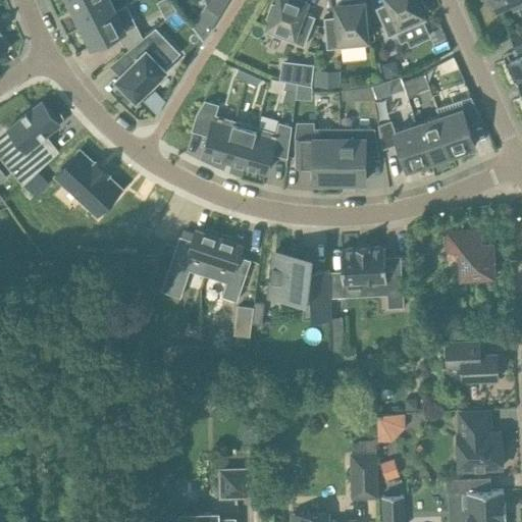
[(110,0),(88,0),(73,8),(83,27),(115,9),(110,0)]
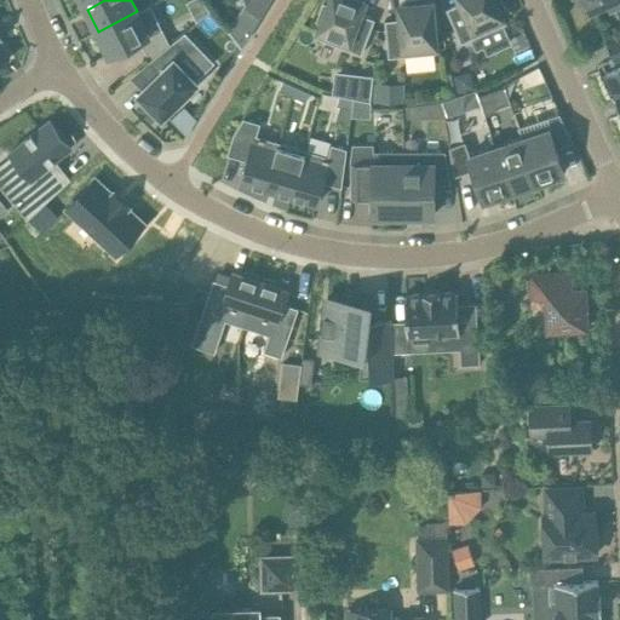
[(245,0),(247,5),(246,7),(259,16),(269,0),(245,0)]
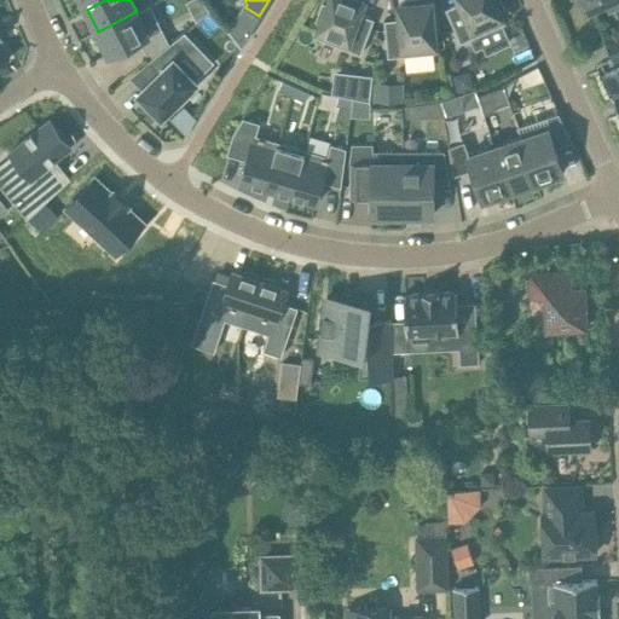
[(316,36),(362,53),(375,18),(360,13),(364,0),(329,0),(328,5),(323,4),(317,19),(322,22),(316,36)]
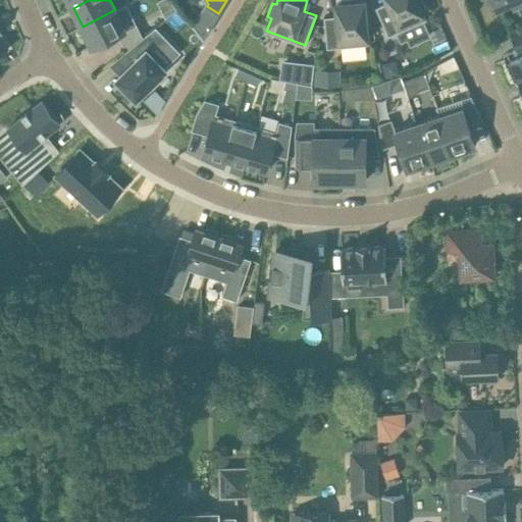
[(327,48),(368,44),(364,0),(358,1),(357,0),(343,0),(344,2),(336,3),(337,15),(324,16),(327,48)]
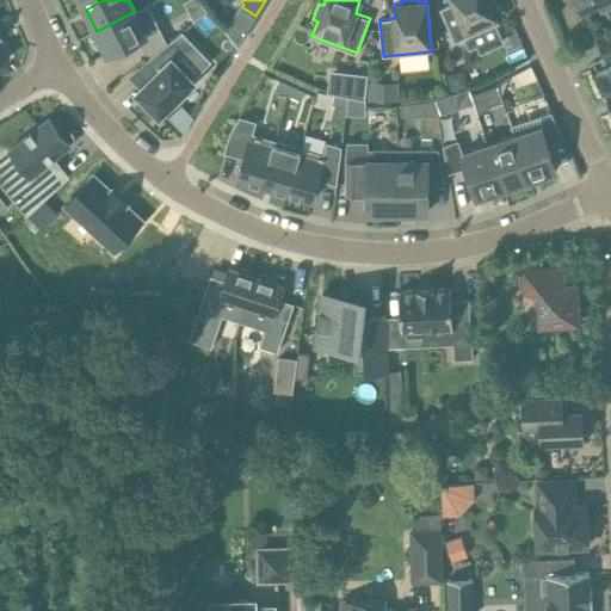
[(452,0),(454,2),(440,8),(455,42),(499,22),(493,7),(497,6),(493,0),(452,0)]
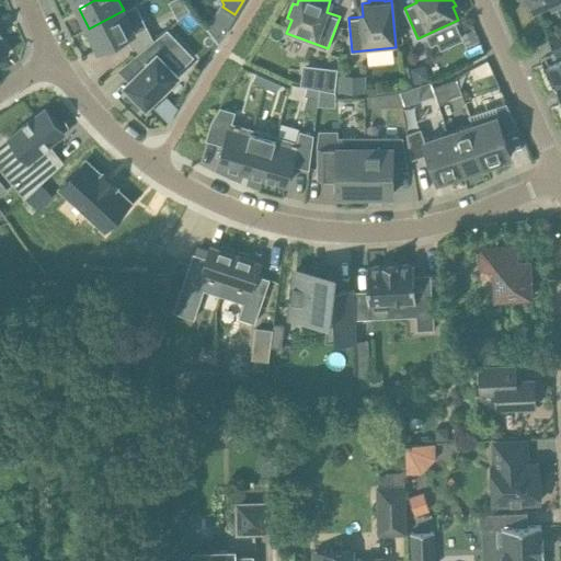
[(560,0),(526,0),(533,13),(549,6),(551,10),(560,4),(560,0)]
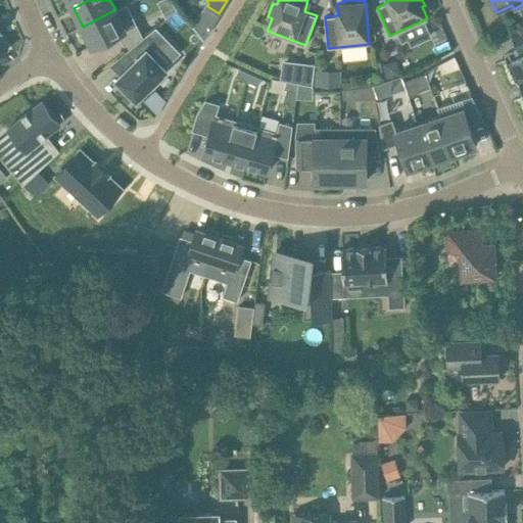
[(83,27),(93,46),(137,24),(127,4),(115,9),(83,27)]
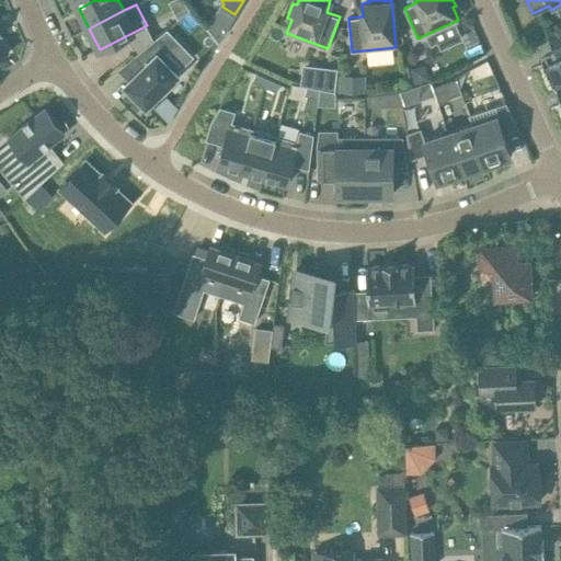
[(0,56),(10,53),(1,33),(3,33),(0,25),(0,56)]
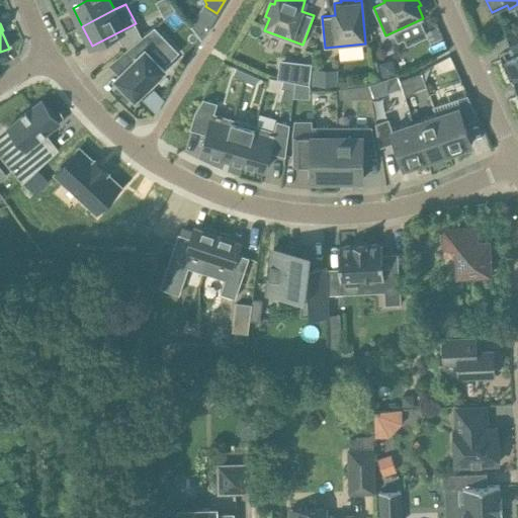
[(517,26),(506,32),(515,51),(517,49),(517,26)]
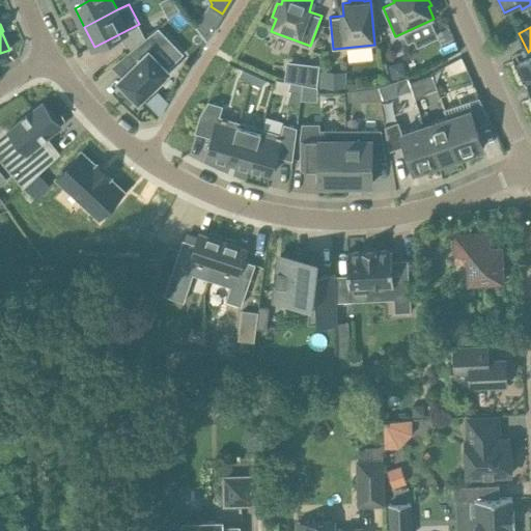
[(123,84),(120,87),(132,98),(134,94),(139,100),(168,70),(167,68),(171,64),(155,47),(159,43),(149,34),(129,51),(138,61),(119,79),(123,84)]
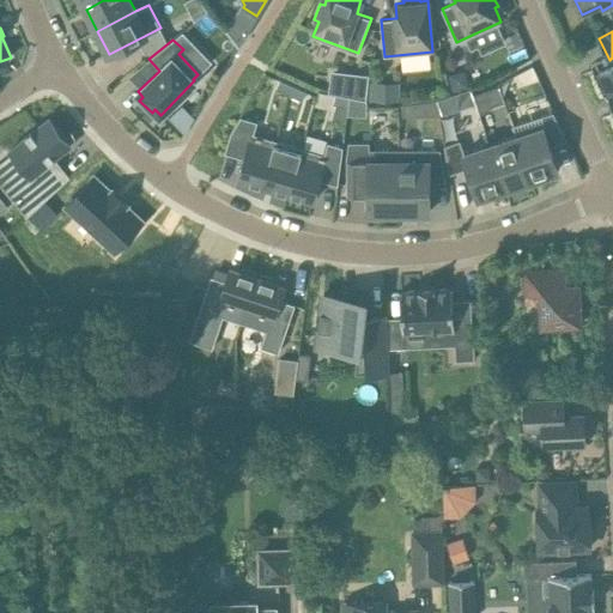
[(612,66),(600,73),(611,95),(608,96),(612,105),(612,66)]
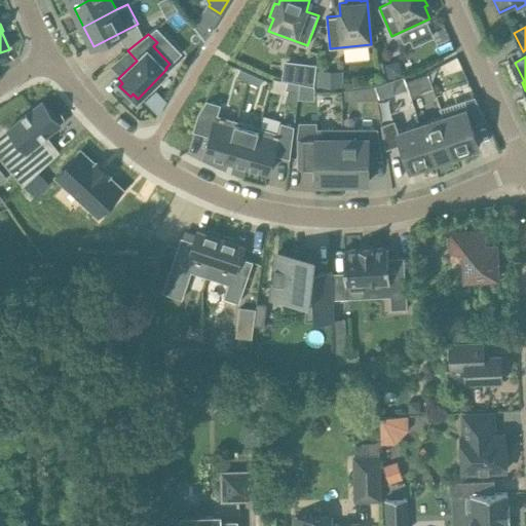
[(285,61),(283,79),(287,80),(298,82),(299,82),(313,85),(316,64),(285,61)]
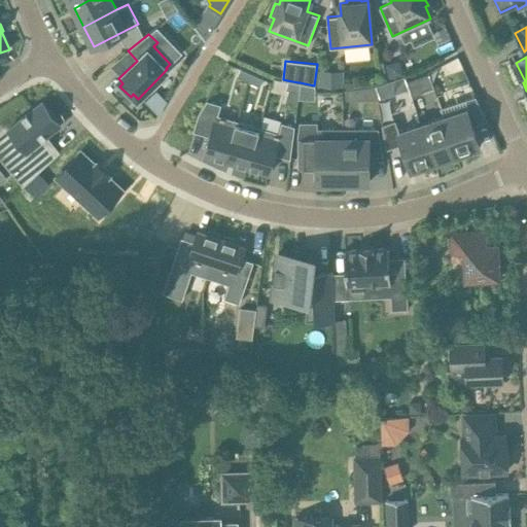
[(241,68),(238,75),(249,80),(252,73),(241,68)]
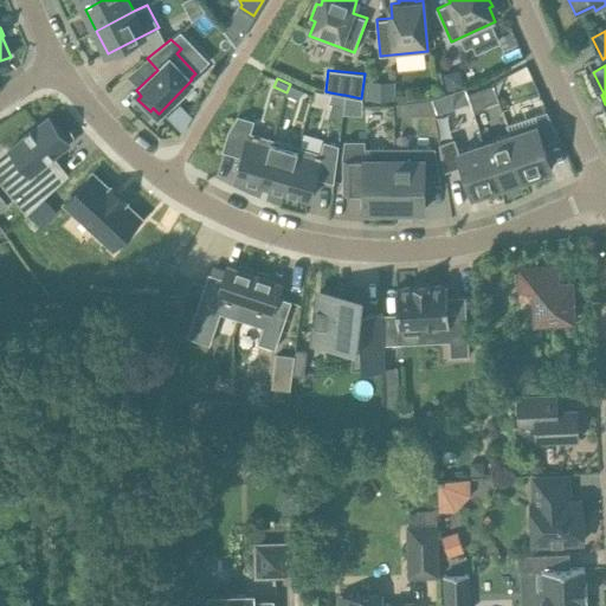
[(395,101),(395,82),(365,81),(363,101),(395,101)]
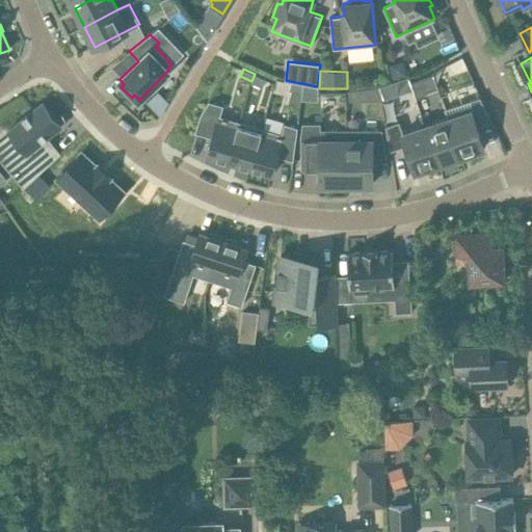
[(255,74),(251,81),(262,86),(266,79),(255,74)]
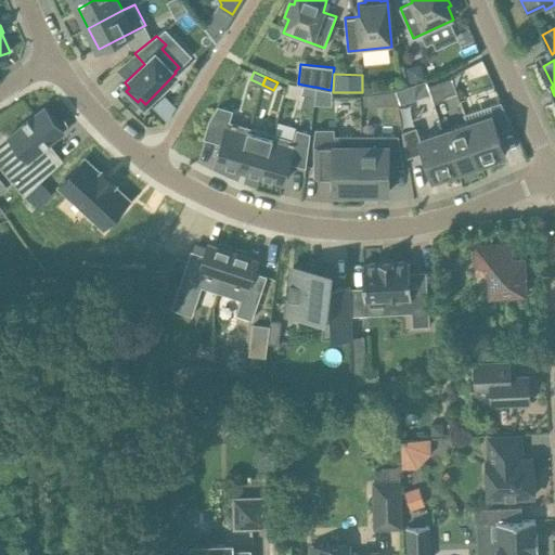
[(439,80),(428,84),(434,101),(444,98),(443,93),(439,80)]
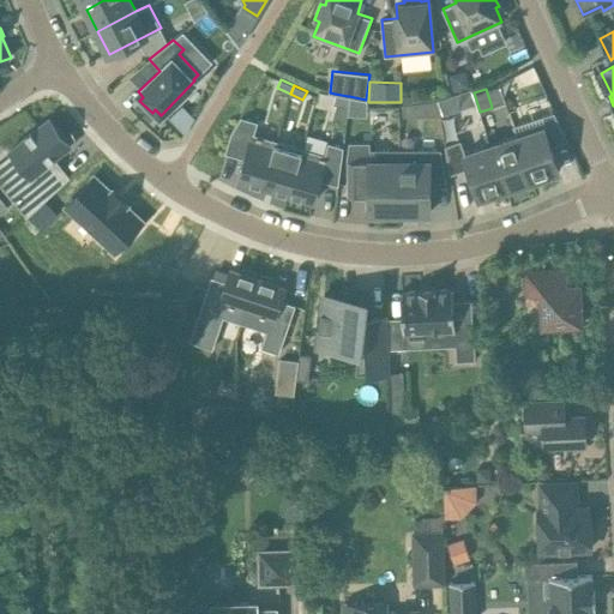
[(335,103),(332,115),(344,118),(348,96),(335,94),(333,103),(335,103)]
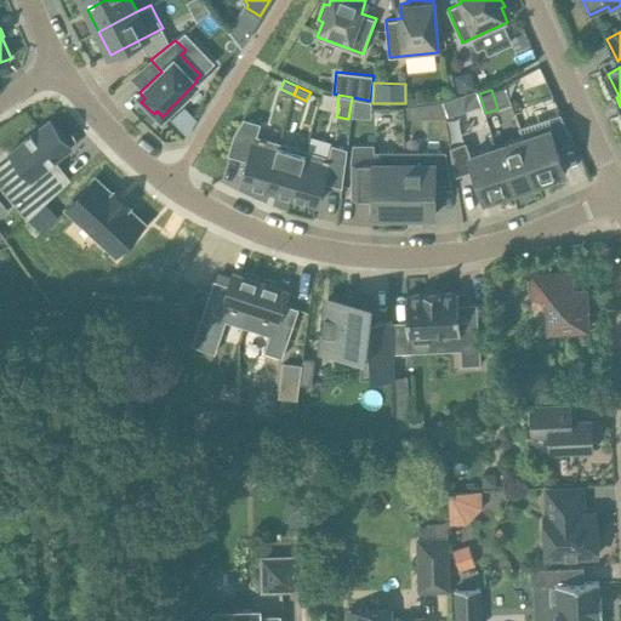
[(457,95),(443,100),(448,114),(462,109),(457,95)]
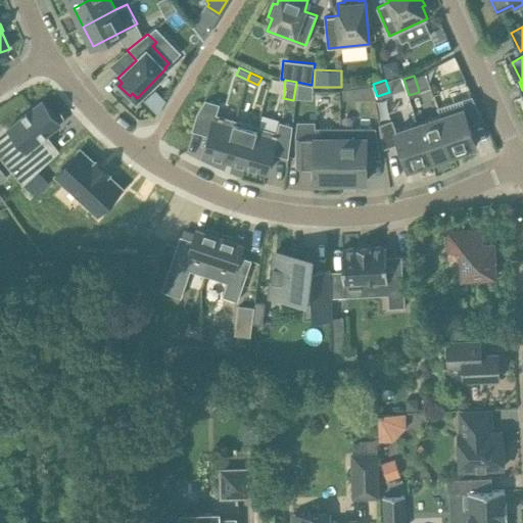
[(297,82),(295,96),(312,97),(313,85),(312,85),(297,82)]
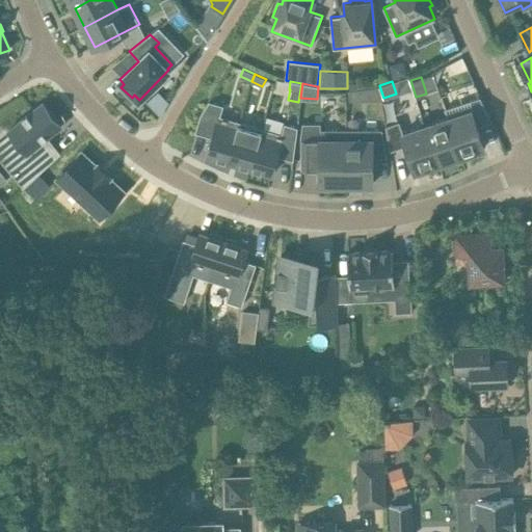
[(361,88),(350,89),(350,100),(362,100),(361,88)]
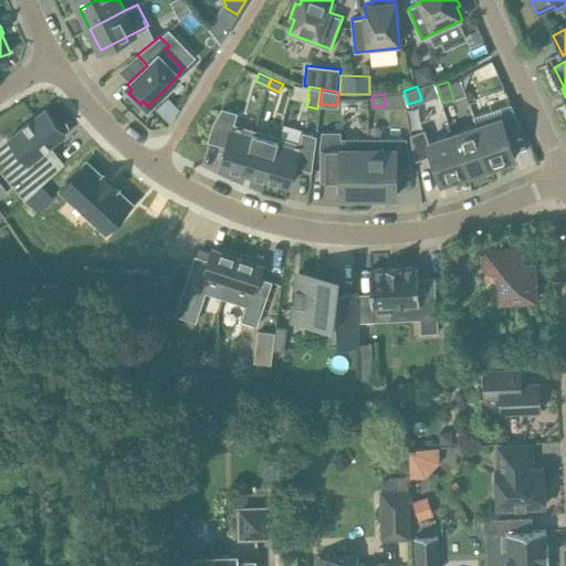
[(511,103),(474,115),(478,125),(491,165),(516,156),(509,134),(523,129),(511,103)]
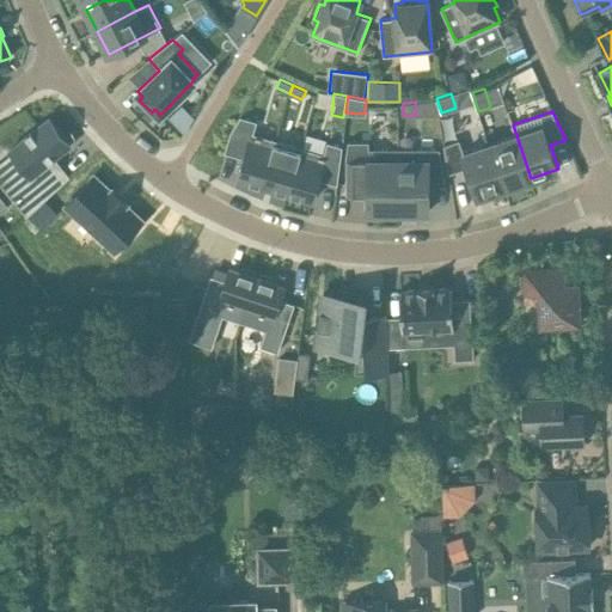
[(231,132),(225,152),(243,157),(237,177),(262,184),(275,139),(254,133),(257,121),(240,115),(231,132)]
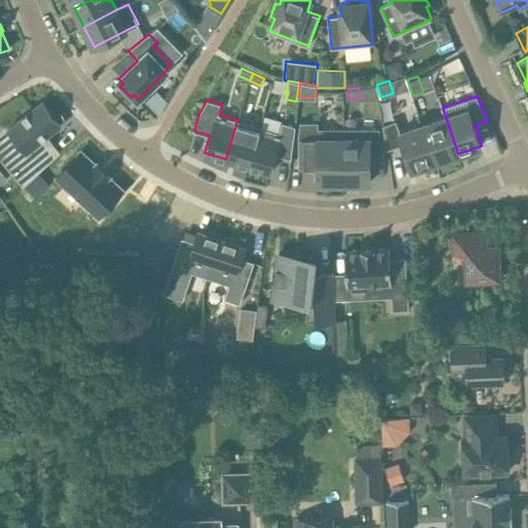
[(21,144),(3,159),(23,184),(24,185),(26,184),(57,155),(56,154),(52,149),(43,138),(47,135),(48,135),(62,124),(43,102),(43,101),(42,101),(8,129),(10,131),(21,144)]
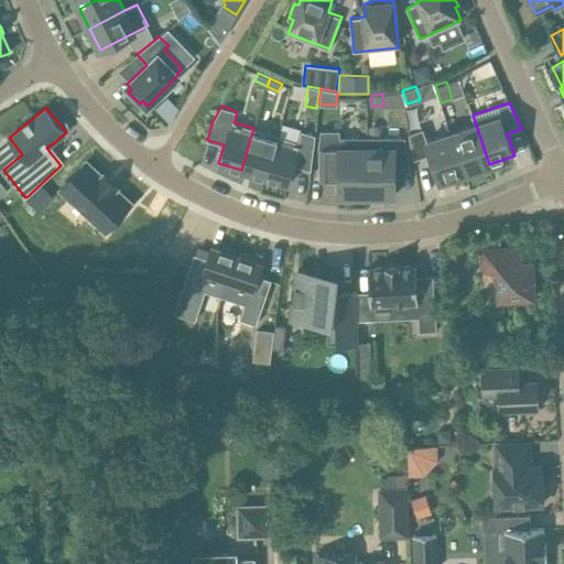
[(475,125),(451,132),(464,172),(489,164),(476,125),(473,115),(472,115),(475,125)]
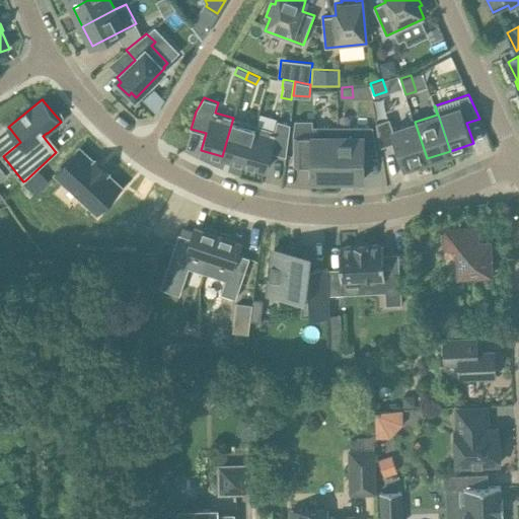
[(233,118),(222,156),(244,162),(255,124),(233,118)]
